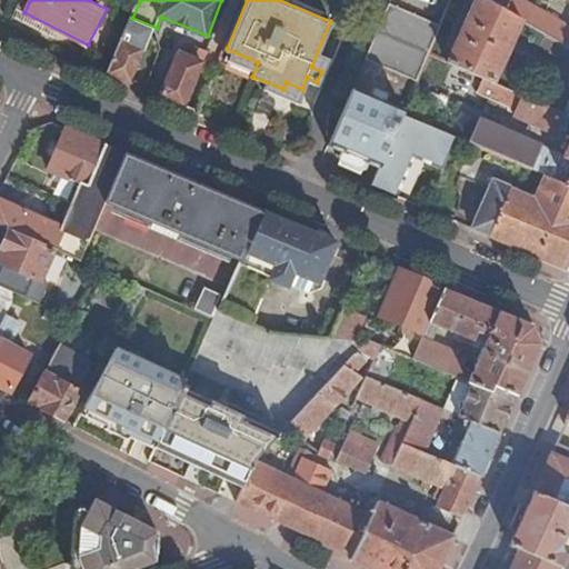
[(475,0),(449,60),(486,77),(495,80),(521,19),(490,0),(475,0)]
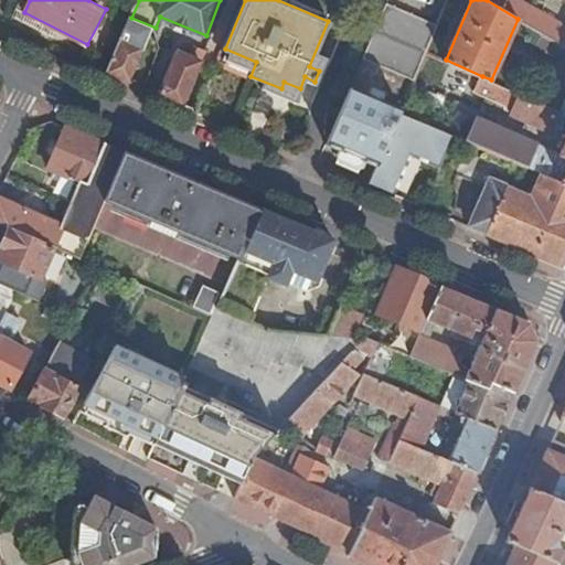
[(564,0),(487,0),(518,19),(545,34),(564,45),(564,25),(521,0),(564,0)]
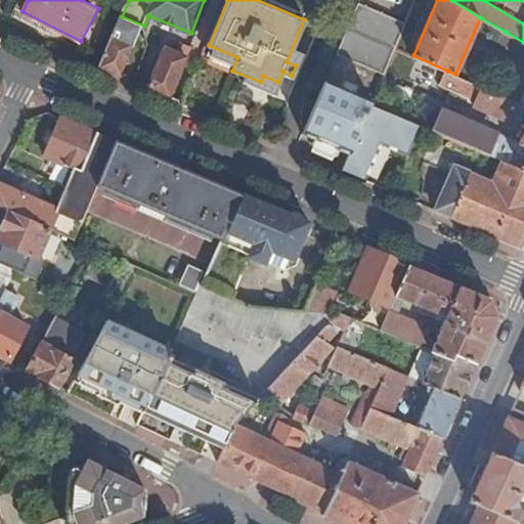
[(359,3),(338,52),(351,58),(373,8),(359,3)]
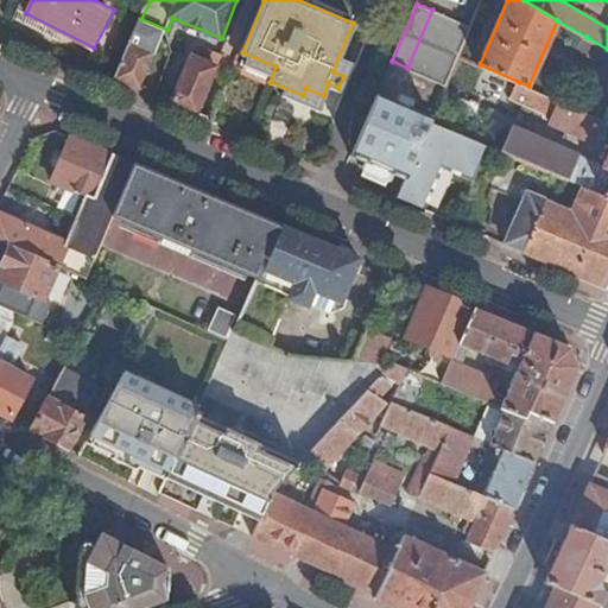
[(432,10),(407,68),(447,84),(460,55),(472,25),(447,14),(445,16),(432,10)]
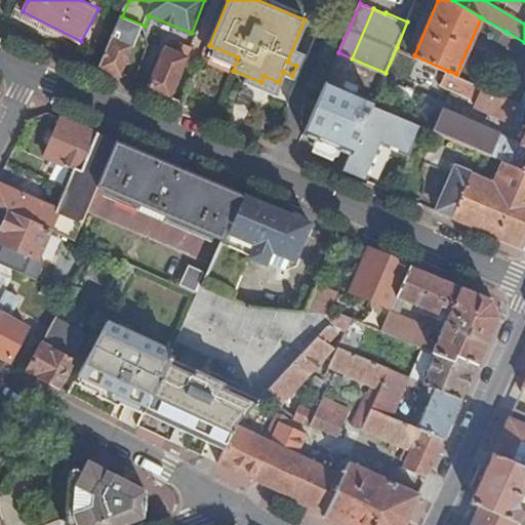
[(122,16),(101,67),(121,75),(134,45),(136,45),(145,26),(122,16)]
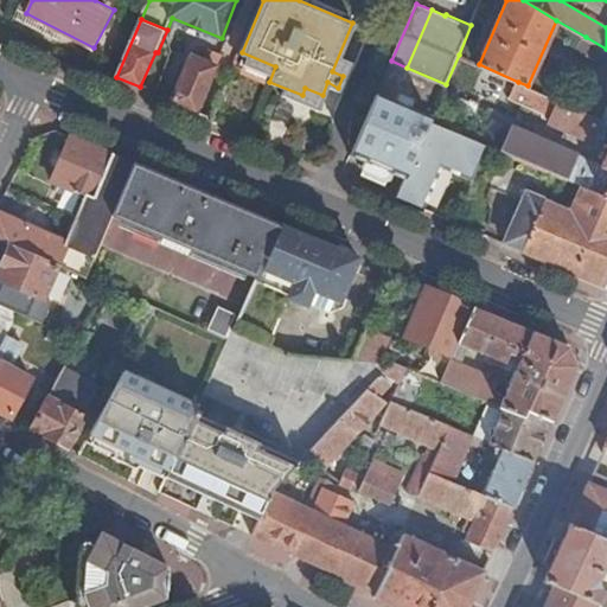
[(606,62),(606,49),(586,37),(579,50),(599,62),(601,58),(606,62)]
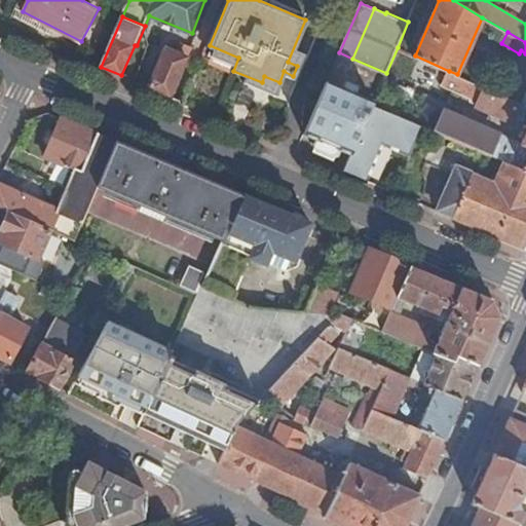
[(167,46),(149,87),(171,97),(193,46),(183,41),(178,51),(167,46)]
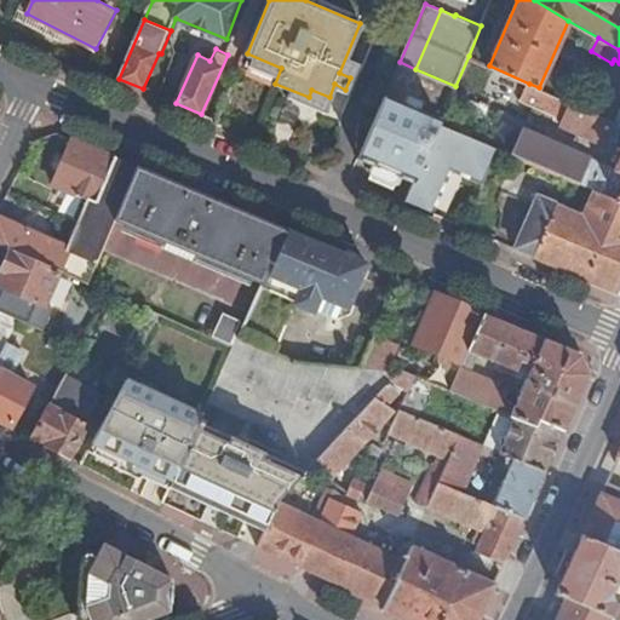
[(619,137),(619,124),(616,122),(539,87),(529,84),(522,99),(566,118),(563,125),(607,144),(610,135),(619,137)]
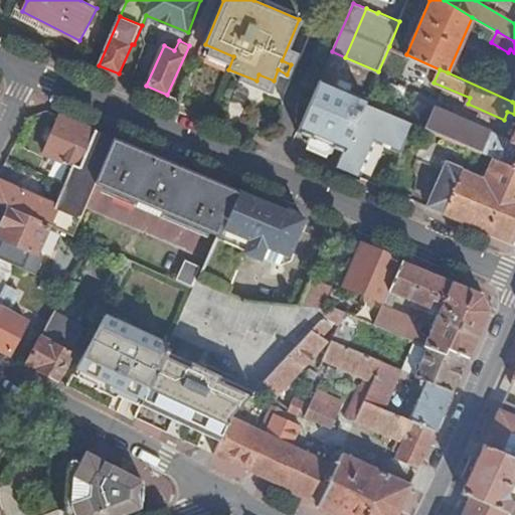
[(321,78),(298,131),(312,136),(334,83),(321,78)]
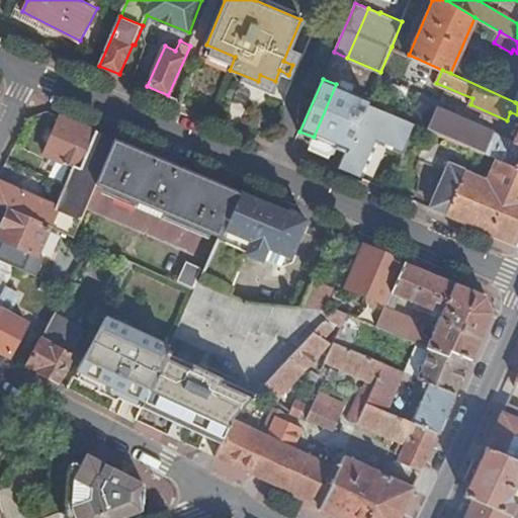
[(314,137),(347,151),(367,102),(369,99),(336,84),(314,137)]
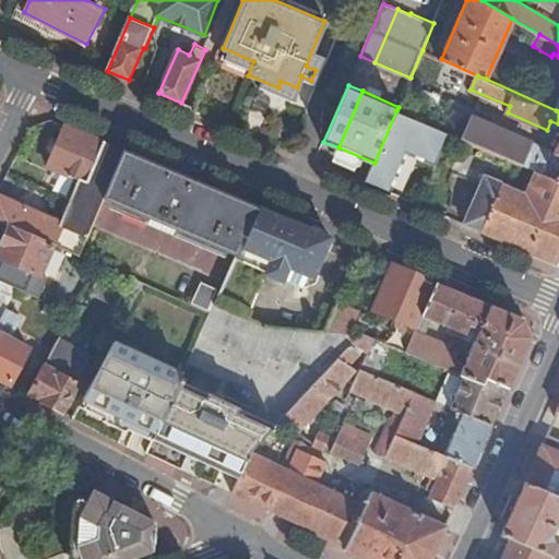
[(375,163),(366,181),(391,192),(408,154),(437,165),(450,134),(396,110),(375,163)]
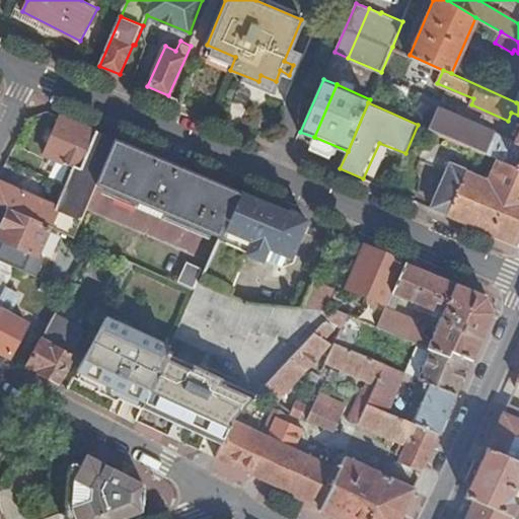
[(498,160),(518,169),(518,134),(516,142),(512,140),(514,136),(506,132),(504,137),(489,130),(488,132),(439,108),(430,130),(498,160)]
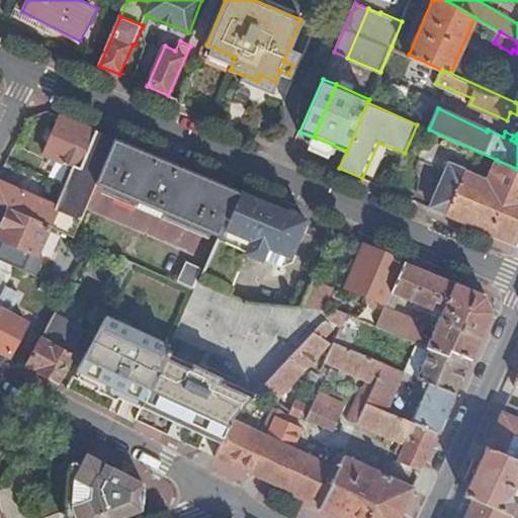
[(115,139),(61,116),(45,156),(74,168),(58,206),(0,181),(0,203),(9,207),(50,226),(75,237),(97,184),(115,139)]
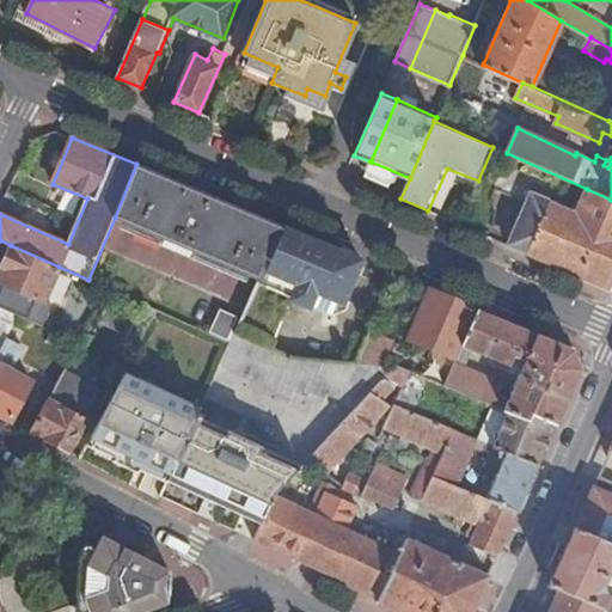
[(184,184),(136,164),(115,218),(261,279),(286,227),(184,184)]
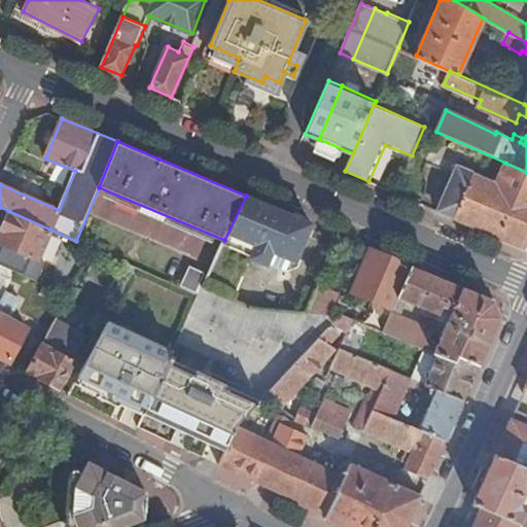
[(458,168),(441,211),(472,224),(526,247),(526,172),(505,163),(496,184),(458,168)]
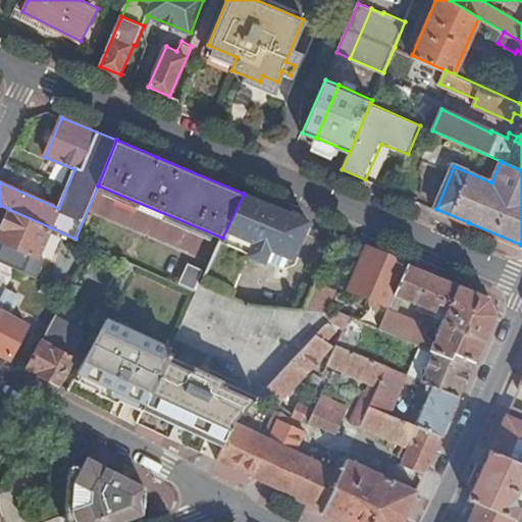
[(300,218),(244,194),(222,238),(206,271),(200,283),(230,296),(248,256),(263,263),(270,246),(294,257),(305,230),(300,218)]
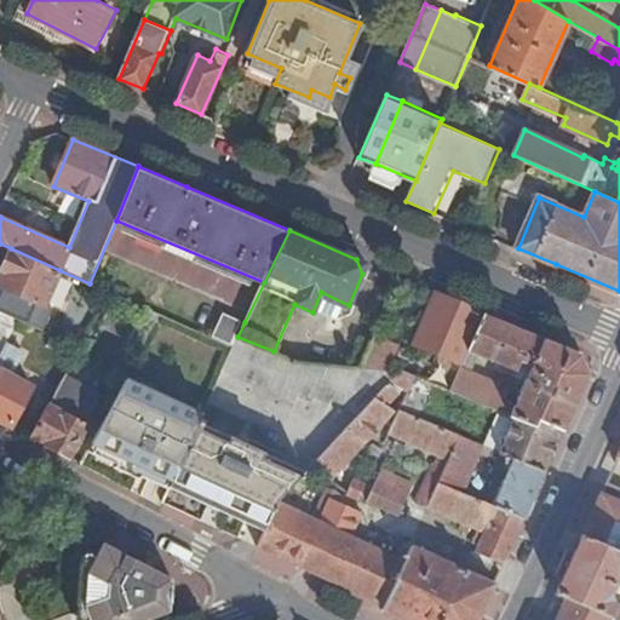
[(59,270),(11,248),(0,277),(0,285),(46,304),(59,270)]
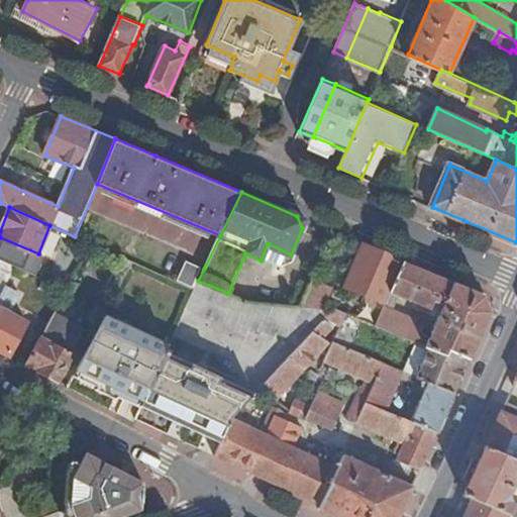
[(404,262),(365,244),(347,287),(387,304),(404,262)]
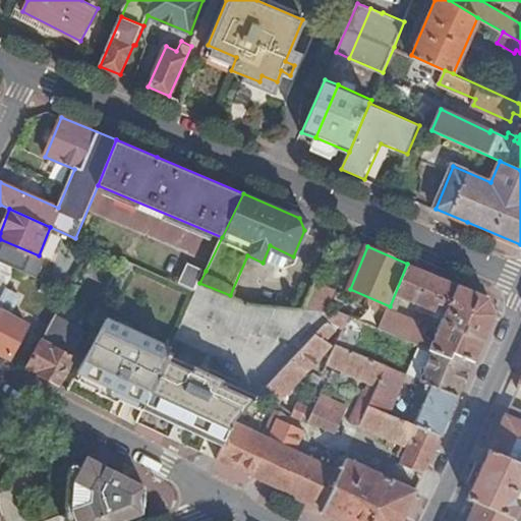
[(16,268),(0,261),(0,278),(8,282),(16,268)]
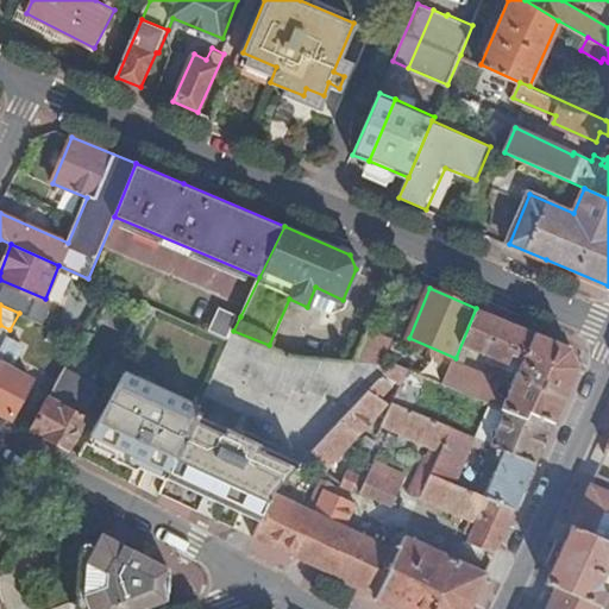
[(233,331),(240,316),(219,308),(209,333),(228,341),(233,331)]
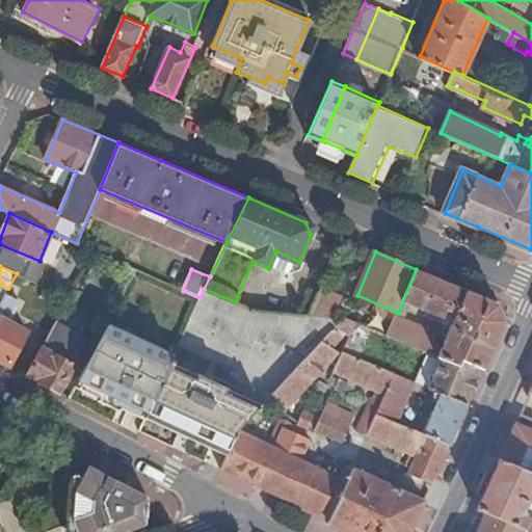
[(416,269),(398,313),(407,314),(413,306),(436,315),(434,320),(444,323),(449,311),(458,315),(453,326),(444,348),(435,345),(437,338),(428,334),(429,330),(396,316),(388,336),(443,358),(459,366),(462,361),(482,370),(484,371),(506,322),(501,306),(457,287),(416,269)]
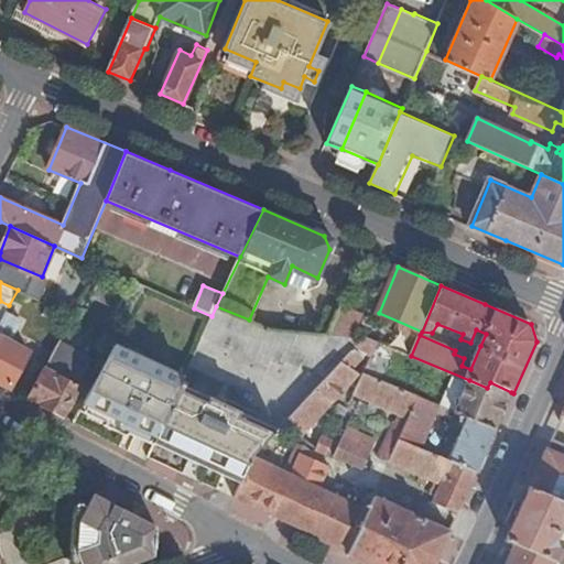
[(194,308),(147,286),(131,317),(196,349),(203,335),(212,316),(194,308)]
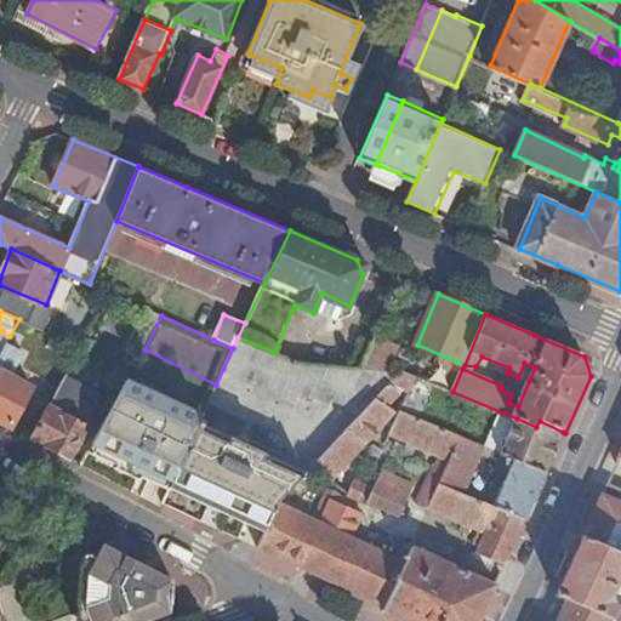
[(376,335),(362,368),(391,370),(400,345),(376,335)]
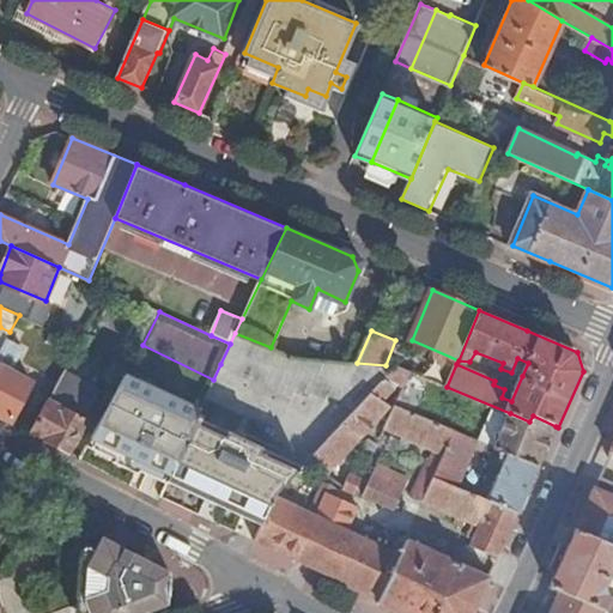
[(292,358),(271,347),(235,333),(230,344),(220,364),(295,395),(296,390),(310,396),(311,390),(327,398),(329,390),(344,398),(354,412),(398,366),(386,365),(357,363),(292,358)]
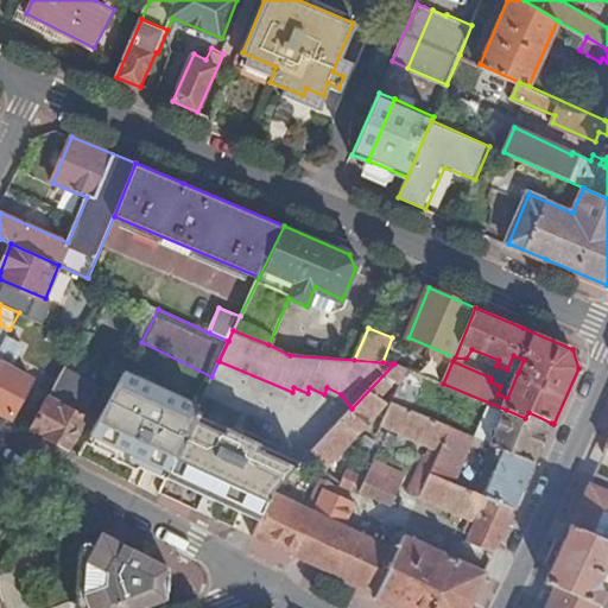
[(513,355),(507,369),(518,373),(524,360),(513,355)]
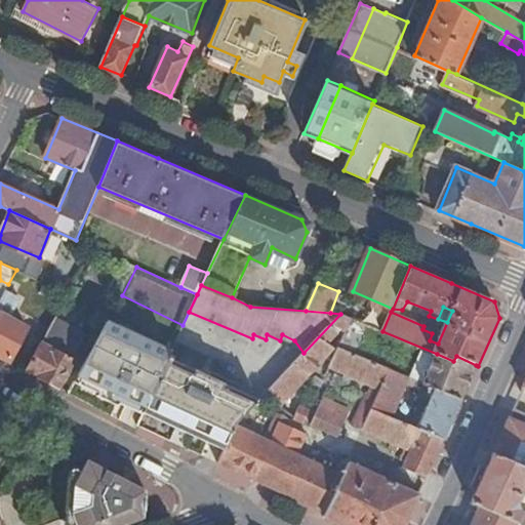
[(0,313),(0,355),(1,356),(10,361),(28,328),(0,313)]
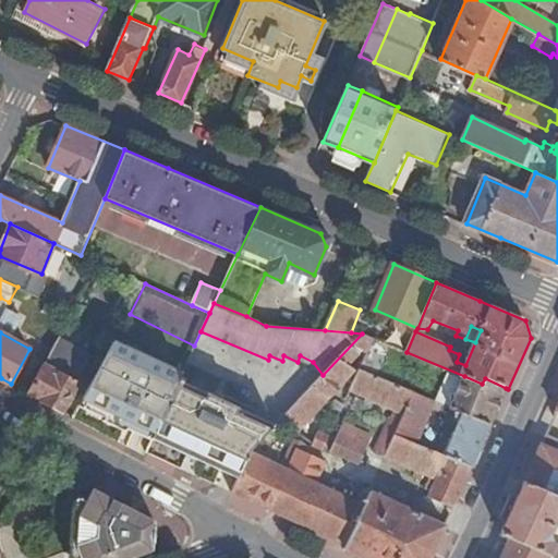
[(375,339),(362,334),(323,375),(286,415),(301,431),(355,370),(350,366),(362,351),(368,353),(375,339)]
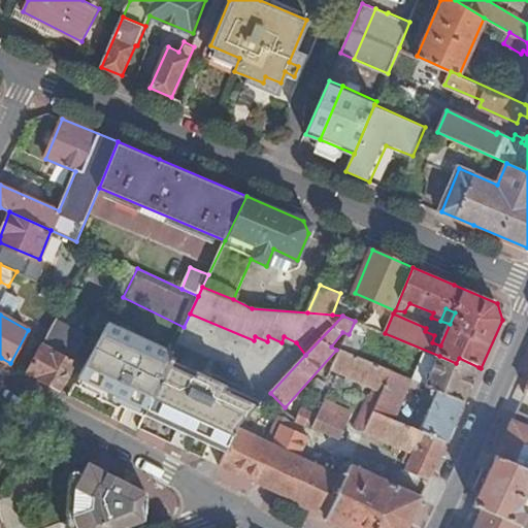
[(87,337),(55,319),(27,371),(52,385),(59,388),(87,337)]
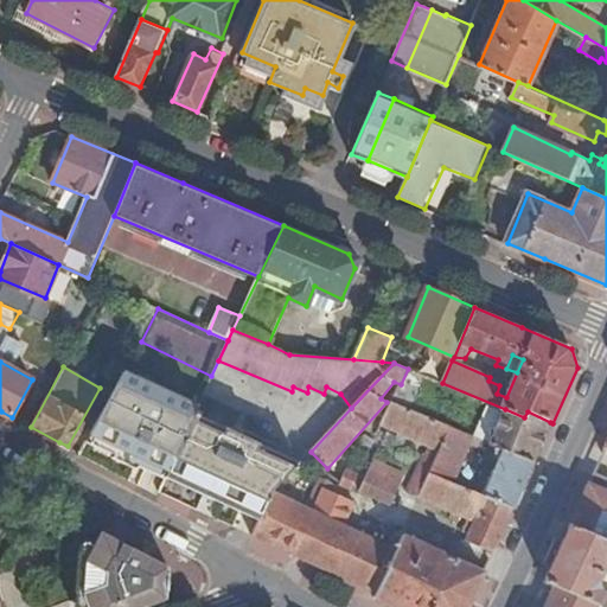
[(196,403),(171,393),(136,466),(161,479),(196,403)]
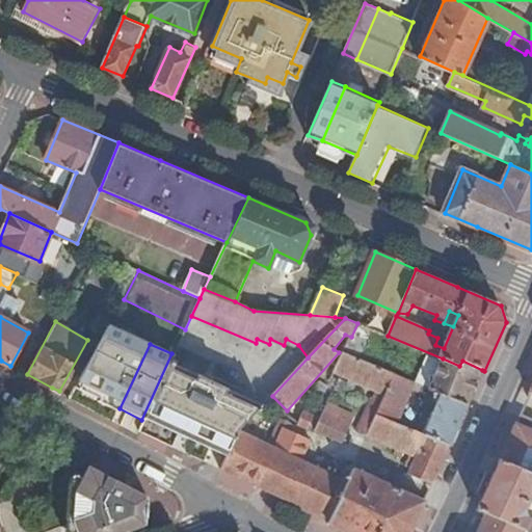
[(336,372),(378,389),(387,393),(394,374),(344,354),(343,353),(336,372)]
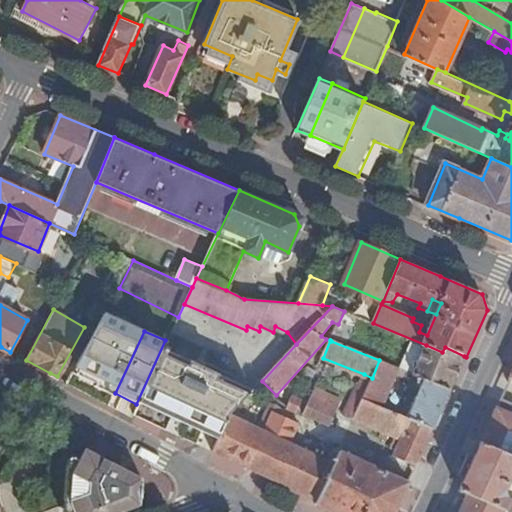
[(222,432),(230,414),(253,389),(180,355),(168,349),(170,346),(167,344),(144,395),(222,432)]
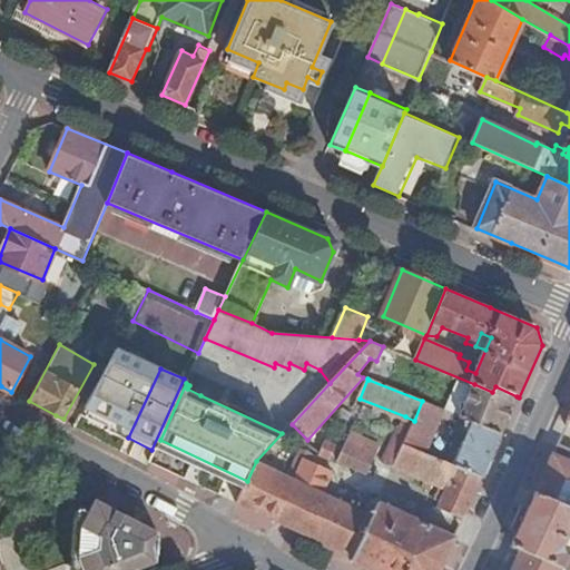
[(508,416),(517,396),(495,386),(492,392),(474,384),(462,418),(469,420),(501,434),(508,416)]
